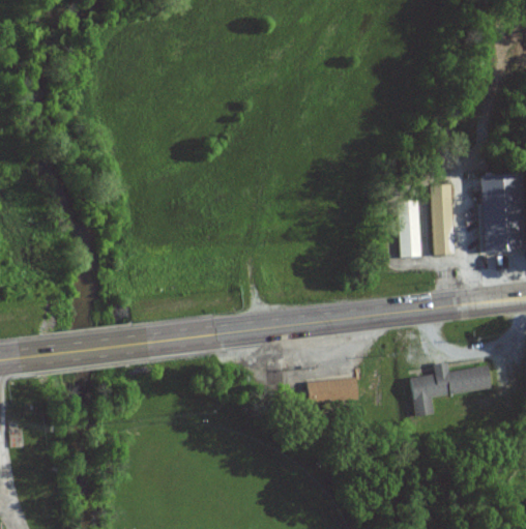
[(481,252),(521,251),(518,174),(478,176),(481,252)]
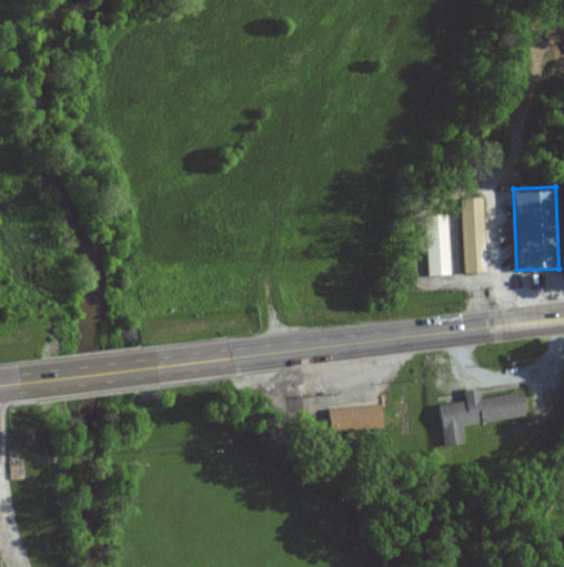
[(465,273),(489,272),(486,198),(462,199),(465,273)]
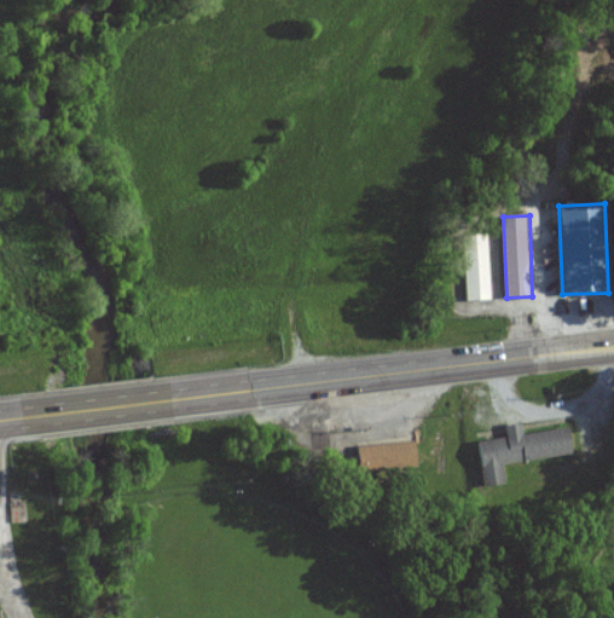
[(465,301),(491,300),(490,235),(463,235),(465,301)]
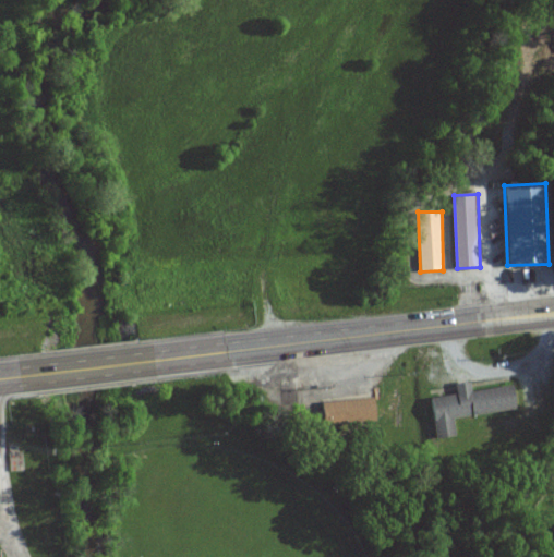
[(519,409),(516,385),(472,391),(471,382),(456,384),(457,395),(432,398),(437,438),(459,436),(457,418),(519,409)]
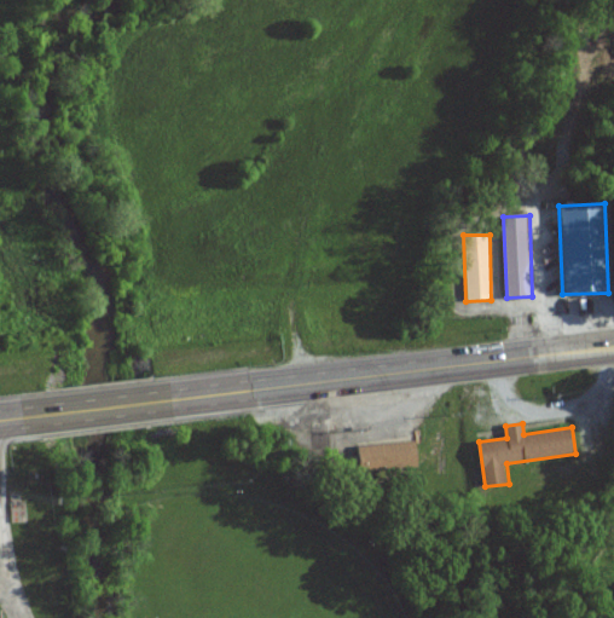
[(416,468),(415,442),(355,445),(357,472),(416,468)]
